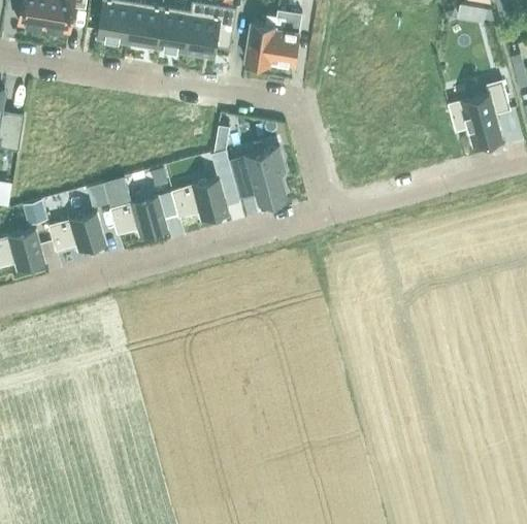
[(42,28),(46,0),(21,0),(18,24),(42,28)]
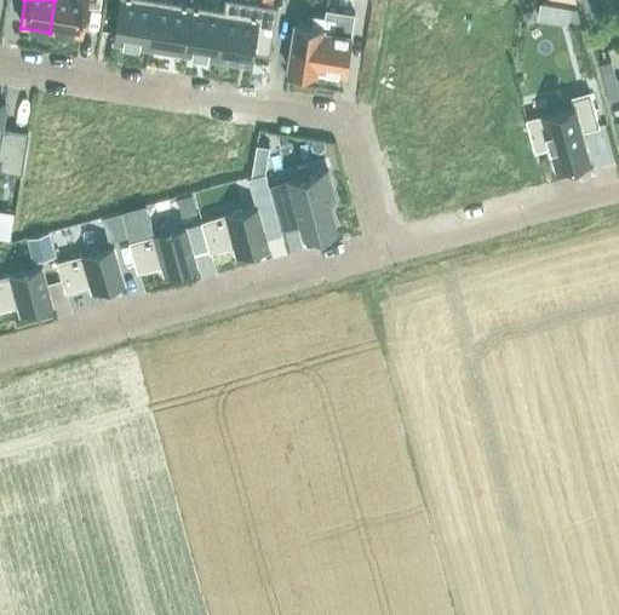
[(55,0),(50,33),(80,38),(85,6),(99,7),(99,0),(55,0)]
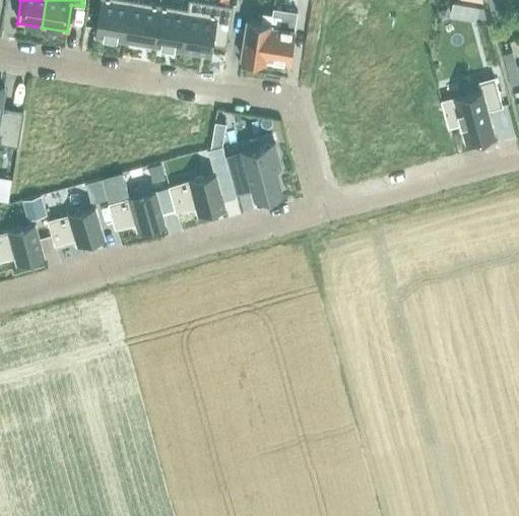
[(122,0),(100,0),(93,38),(124,42),(130,1),(122,0)]
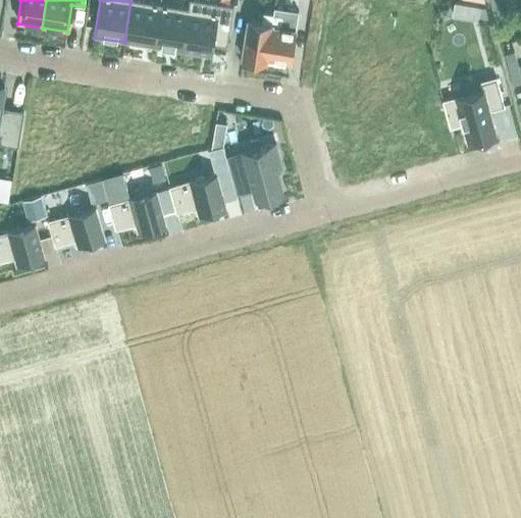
[(131,1),(124,42),(153,47),(160,6),(131,1)]
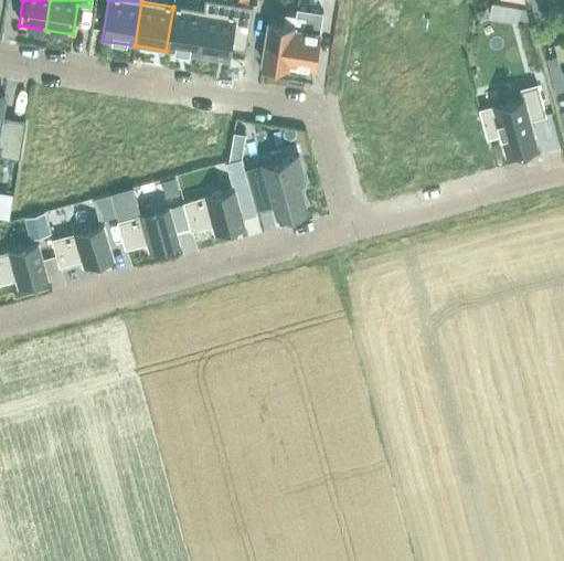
[(204,11),(197,56),(229,61),(231,50),(245,52),(252,9),(204,1),(203,11),(204,11)]
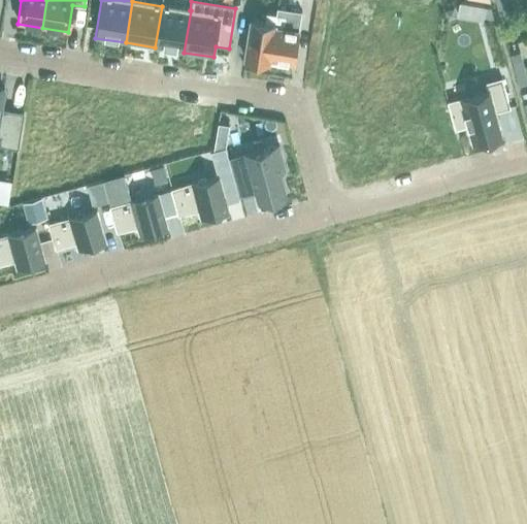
[(507,21),(503,4),(495,6),(499,23),(507,21)]
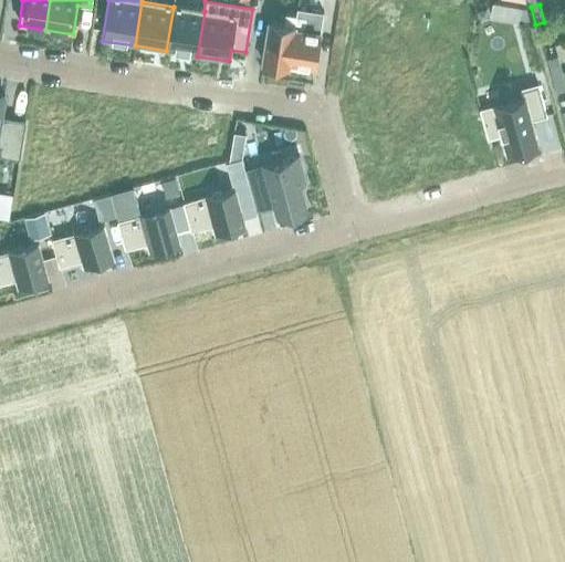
[(174,7),(166,51),(197,56),(205,11),(203,11),(174,7)]
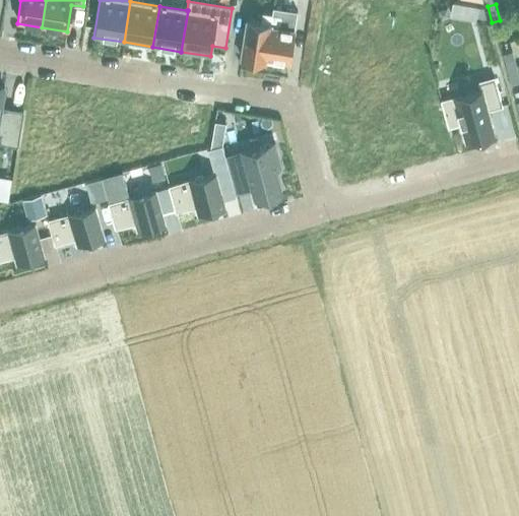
[(453,6),(450,17),(458,19),(461,7),(453,6)]
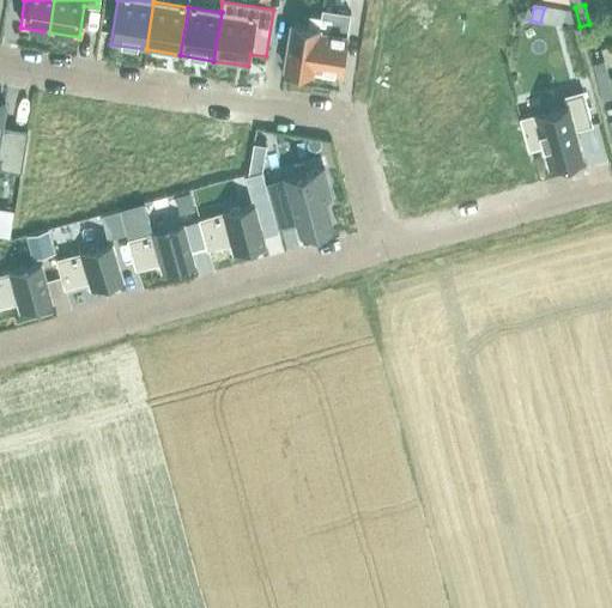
[(320,19),(311,76),(329,78),(331,73),(340,76),(346,37),(350,16),(321,11),(320,19)]
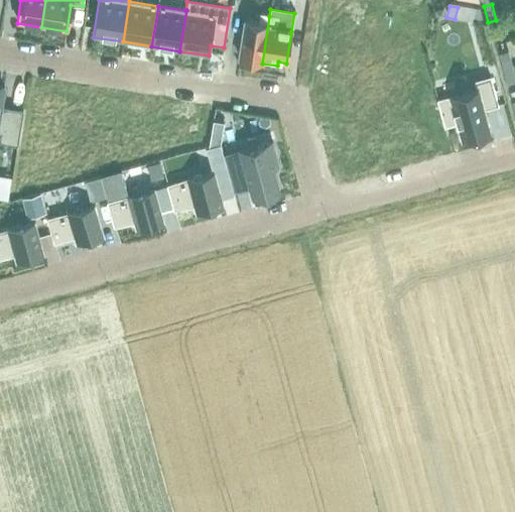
[(244,22),(238,59),(262,64),(269,16),(259,14),(258,24),(244,22)]
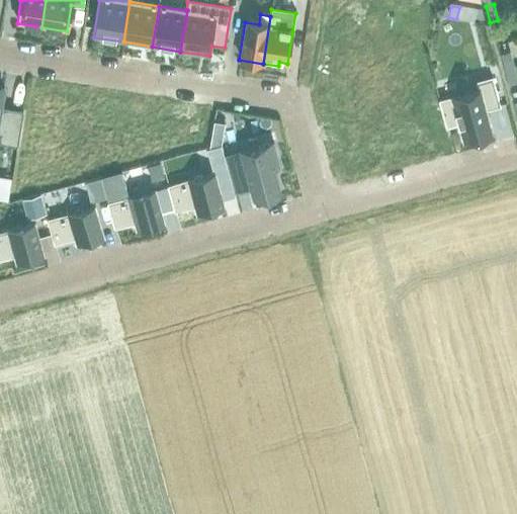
[(507,55),(500,57),(504,72),(511,70),(507,55)]
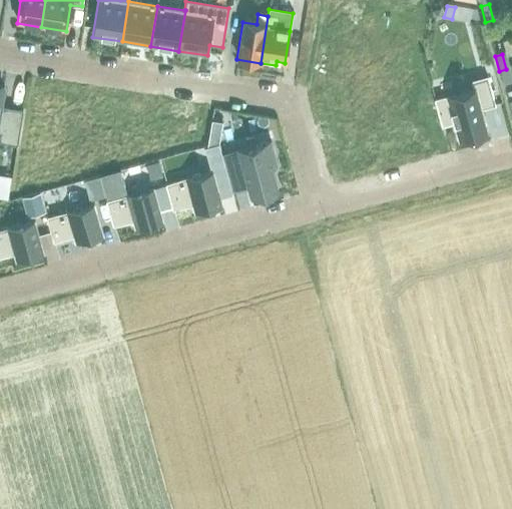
[(510,84),(506,69),(499,71),(503,86),(510,84)]
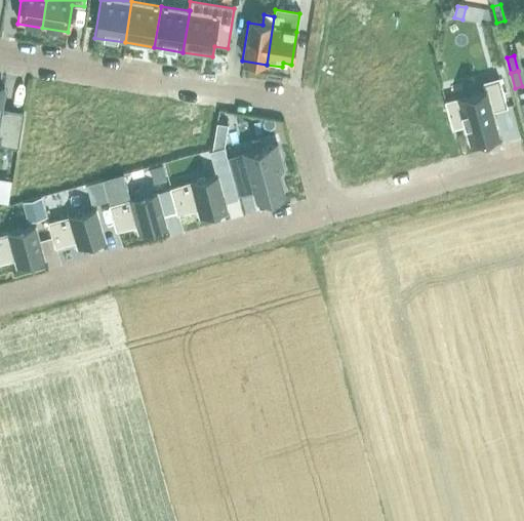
[(486,92),(445,104),(452,130),(464,126),(469,145),(497,136),(491,113),(506,109),(497,81),(484,84),(486,92)]
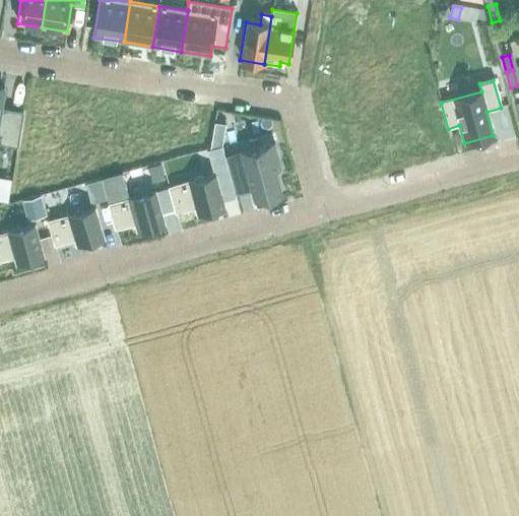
[(0,136),(0,144),(17,147),(22,113),(4,110),(4,112),(0,111),(3,89),(0,88),(0,136)]
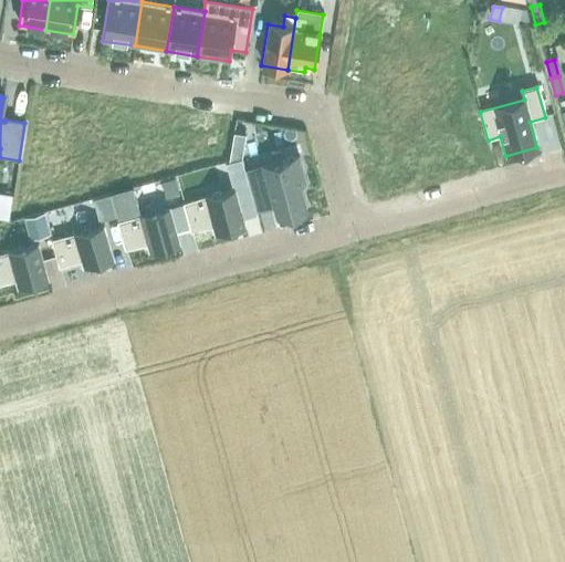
[(32,135),(27,165),(59,170),(61,156),(79,158),(86,111),(53,105),(49,137),(32,135)]
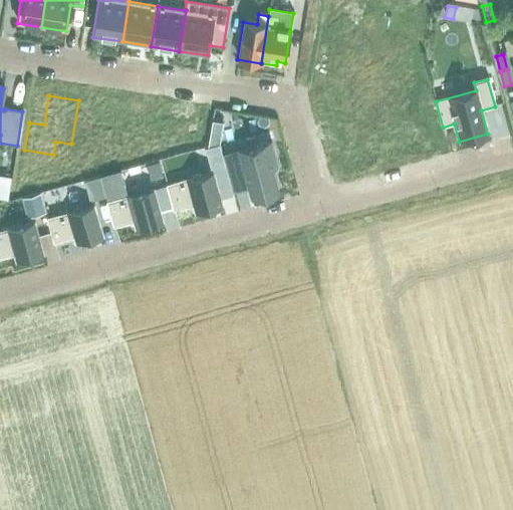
[(396,115),(373,121),(385,162),(407,156),(396,115)]
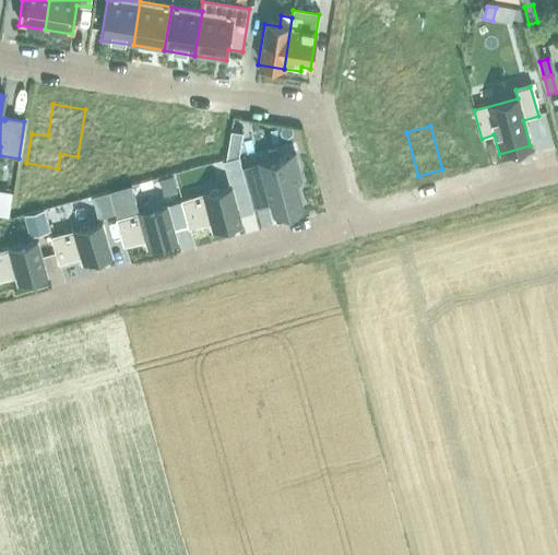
[(228,148),(226,161),(238,157),(239,149),(228,148)]
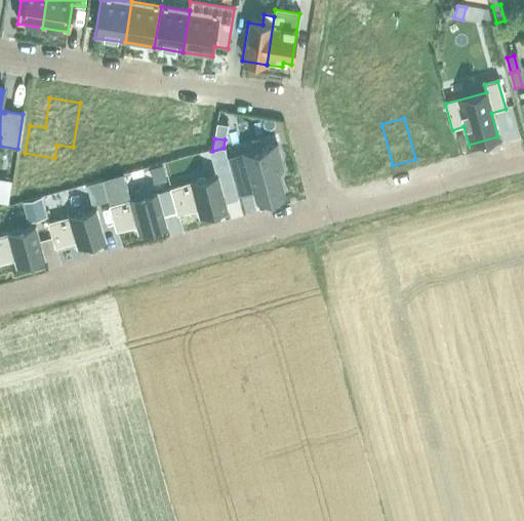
[(243,156),(227,160),(231,175),(247,171),(255,203),(283,195),(277,171),(283,169),(276,146),(243,155),(243,156)]
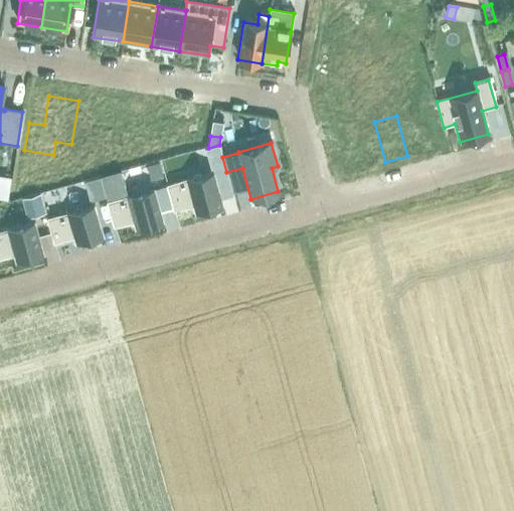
[(209,162),(222,158),(219,146),(206,149),(209,162)]
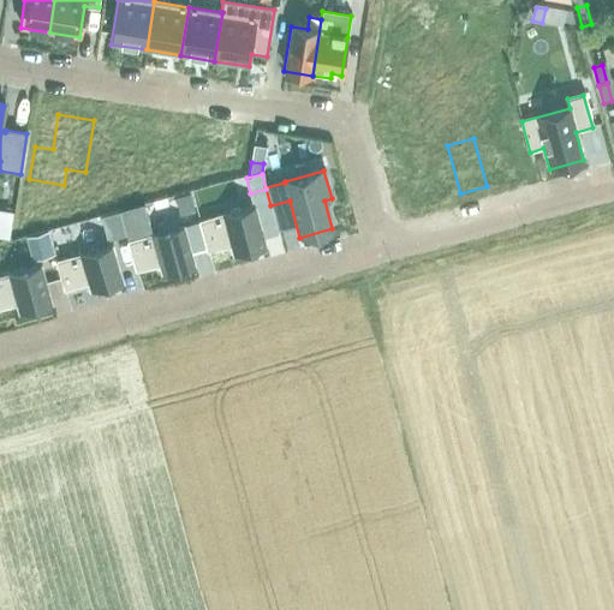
[(144,205),(119,211),(136,273),(159,265),(161,275),(194,267),(183,227),(151,237),(144,205)]
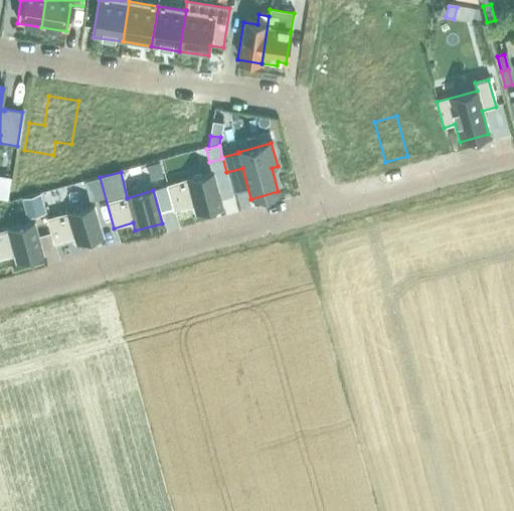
[(213,174),(167,187),(173,211),(193,206),(195,214),(222,206),(213,174)]
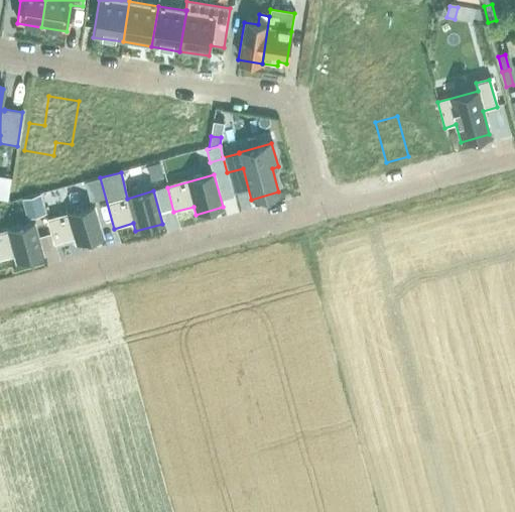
[(100,178),(85,182),(90,202),(105,198),(100,178)]
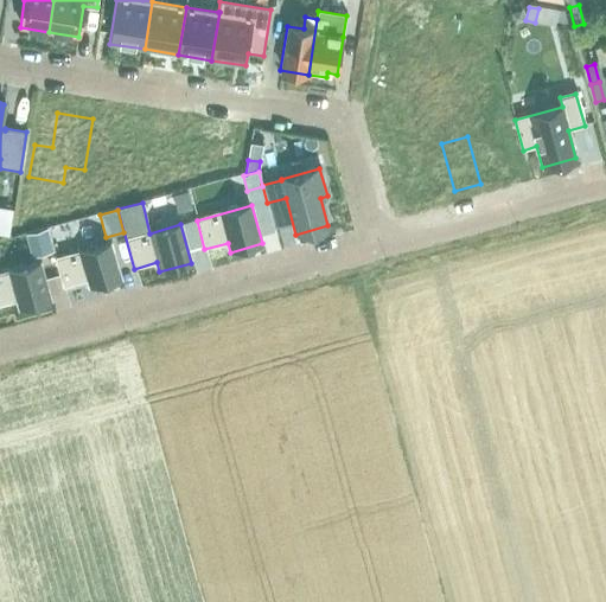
[(46,232),(27,237),(32,255),(51,250),(46,232)]
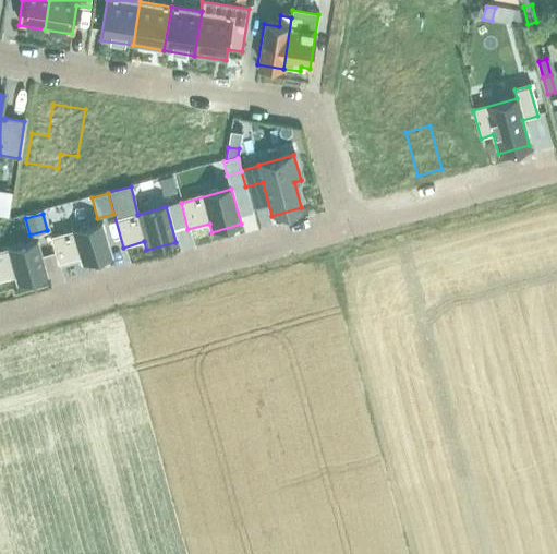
[(101,225),(51,238),(59,265),(80,259),(82,267),(111,260),(101,225)]
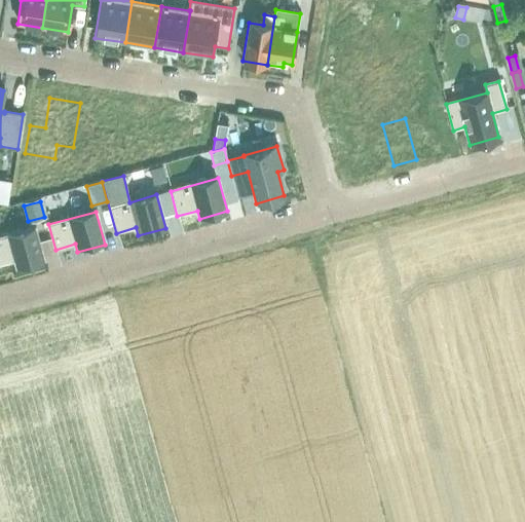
[(35,228),(0,237),(0,264),(14,261),(16,268),(44,261),(35,228)]
